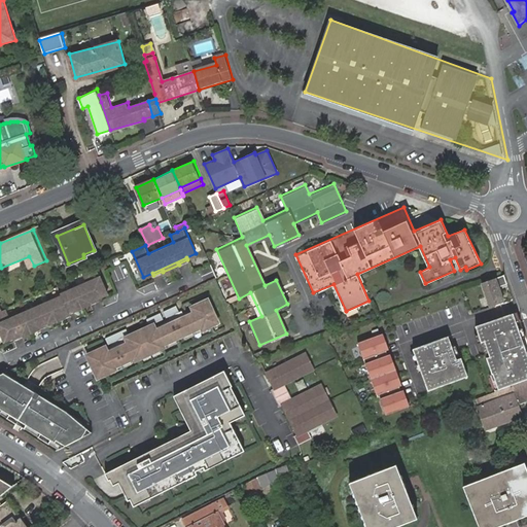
[(2,310),(0,310),(0,329),(5,342),(13,338),(71,312),(70,310),(101,296),(109,292),(97,266),(82,272),(86,281),(62,292),(63,293),(11,317),(6,308),(2,310)]
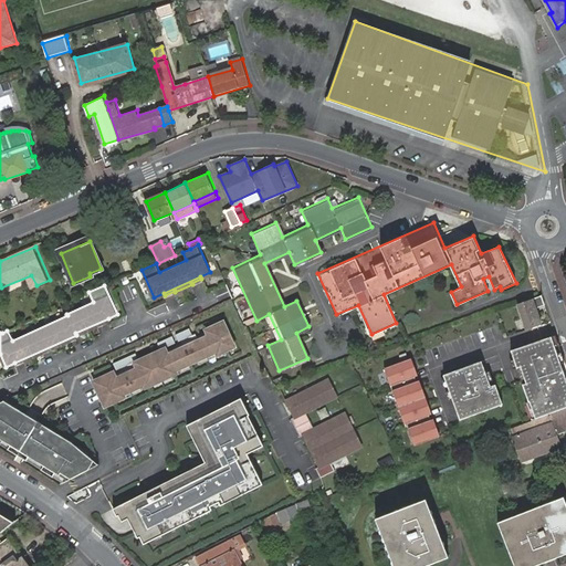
[(545,304),(541,294),(517,303),(526,328),(541,324),(535,307),(545,304)]
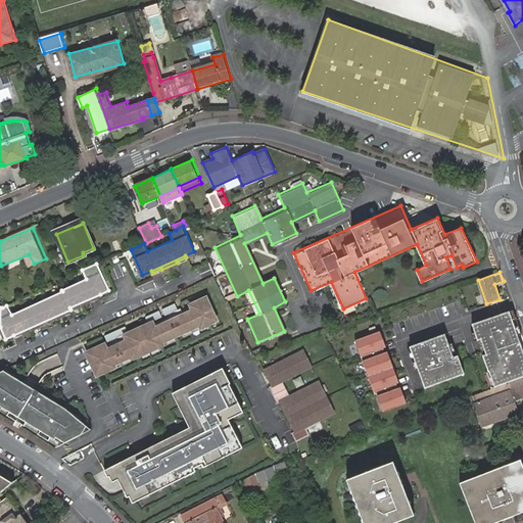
[(100,296),(100,294),(69,307),(70,310),(75,307),(76,308),(92,301),(91,300),(100,296)]
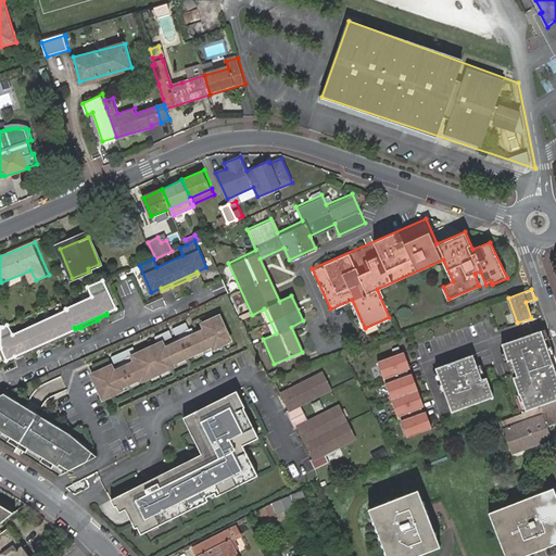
[(171,364),(214,344),(215,348),(232,339),(220,315),(205,321),(207,328),(166,346),(164,341),(134,354),(136,361),(116,369),(113,364),(93,374),(104,397),(122,390),(121,388),(147,375),(148,378),(172,367),(171,364)]
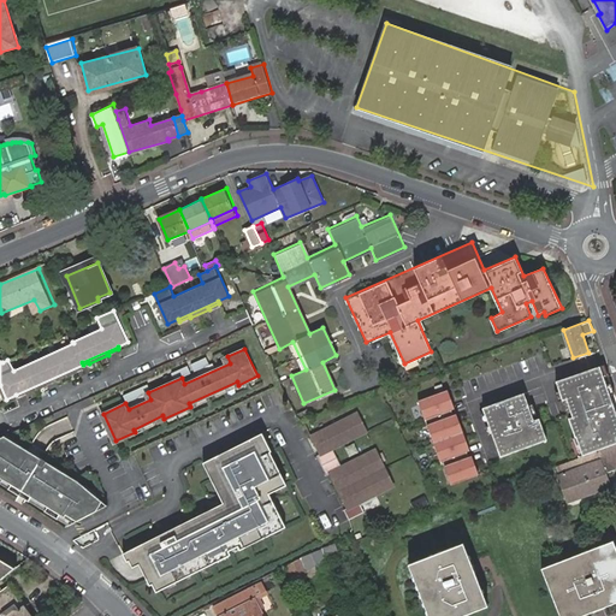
[(211,362),(207,356),(193,362),(196,369),(211,362)]
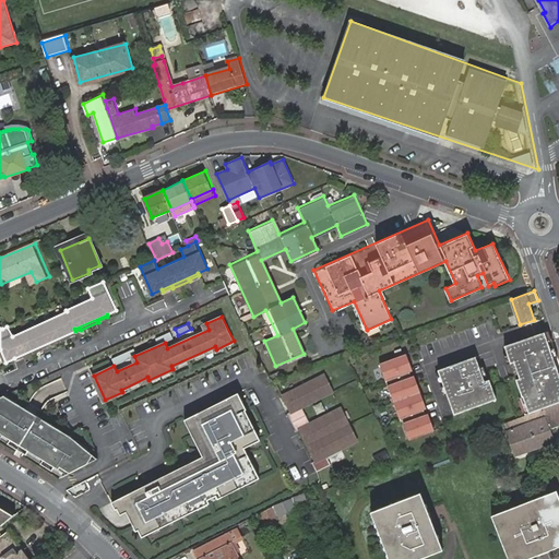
[(175,336),(171,330),(157,337),(159,344),(175,336)]
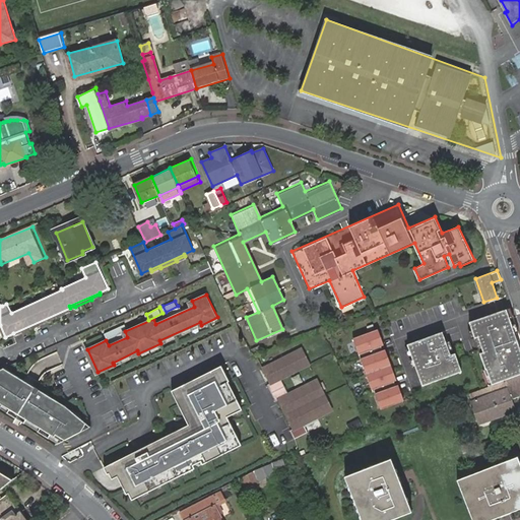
[(70,308),(13,333),(14,335),(24,331),(24,332),(41,325),(41,324),(50,320),(66,313),(71,310),(70,308)]
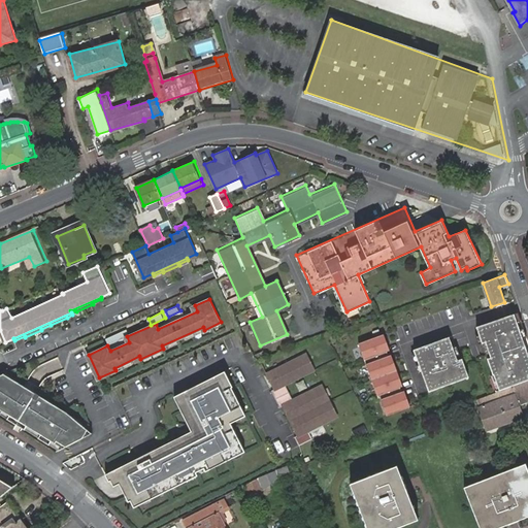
[(527,353),(514,314),(476,327),(498,389),(527,378),(527,353)]
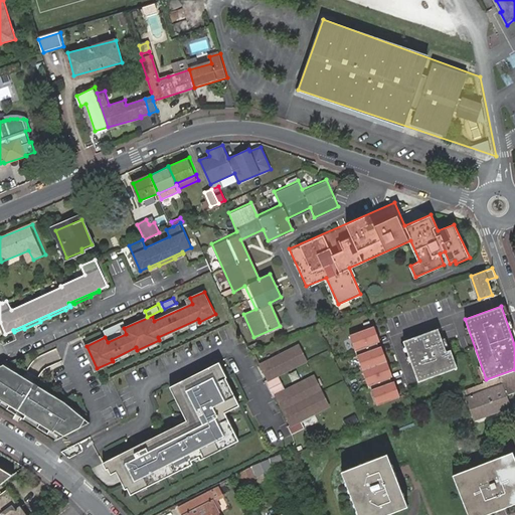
[(107,335),(127,326),(125,320),(105,329),(107,335)]
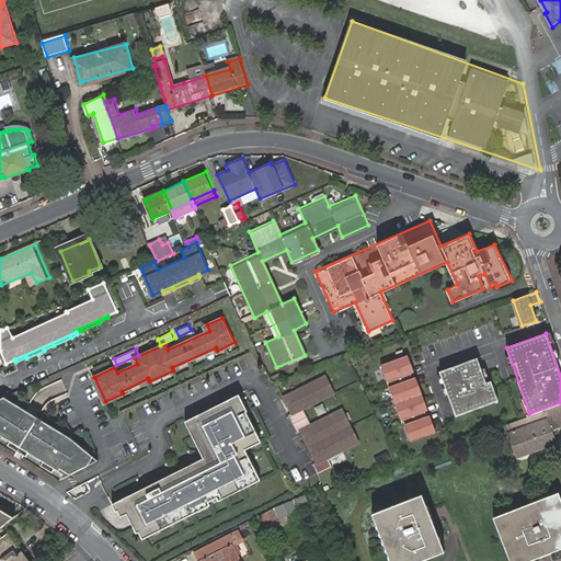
[(411,356),(384,364),(409,444),(436,436),(411,356)]
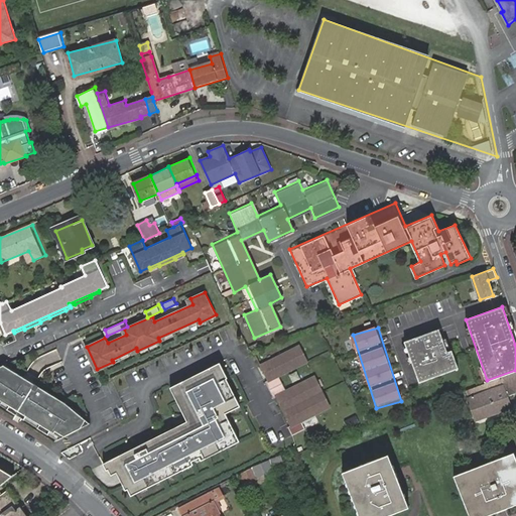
[(438,330),(404,343),(418,383),(458,368),(450,350),(446,352),(438,330)]
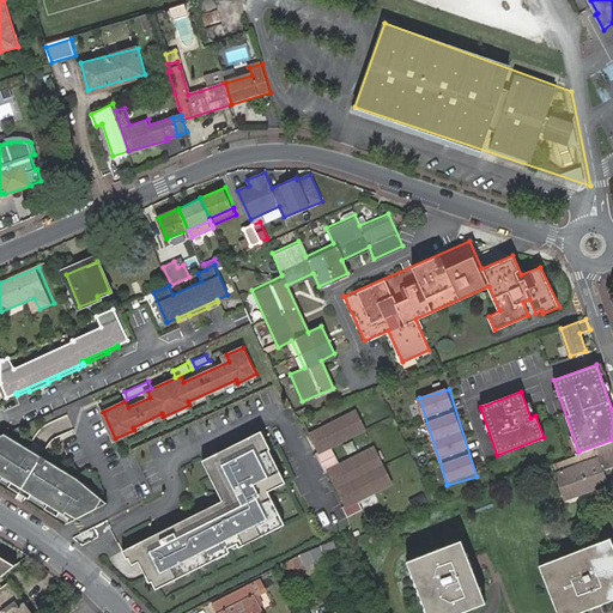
[(390,484),(374,448),(339,463),(331,445),(364,429),(356,411),(310,434),(319,450),(315,453),(325,472),(328,469),(345,505),(341,507),(346,517),(362,509),(357,501),(390,484)]
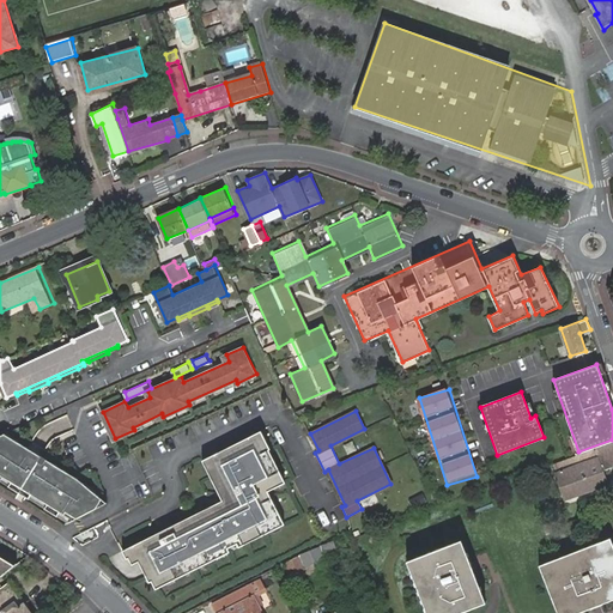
[(284,526),(267,491),(285,483),(268,449),(271,449),(261,430),(202,459),(223,502),(122,551),(127,558),(128,557),(132,564),(139,560),(149,582),(151,581),(156,589),(213,560),(211,554),(220,551),(223,556),(268,534),(284,526)]
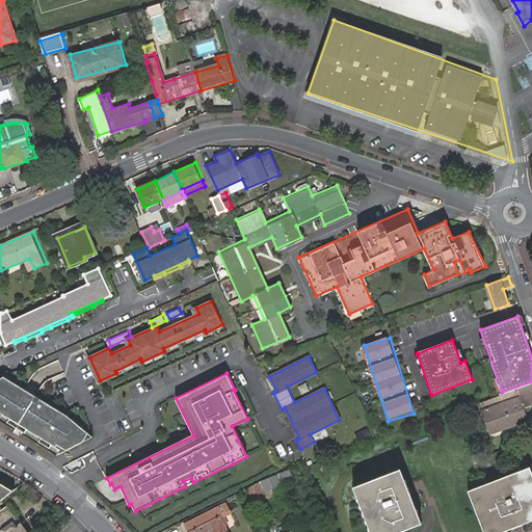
[(0,414),(24,429),(49,445),(61,452),(90,437),(64,419),(3,376),(0,377),(0,414)]
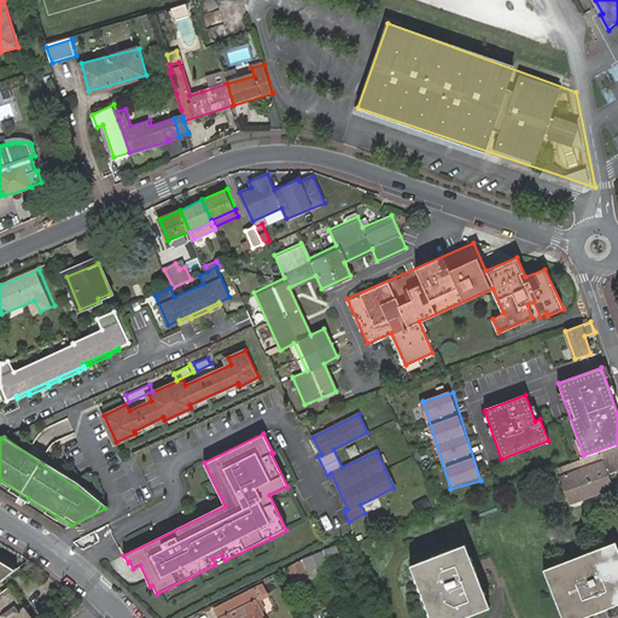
[(617,447),(558,468),(571,505),(613,490),(608,476),(617,471),(617,447)]
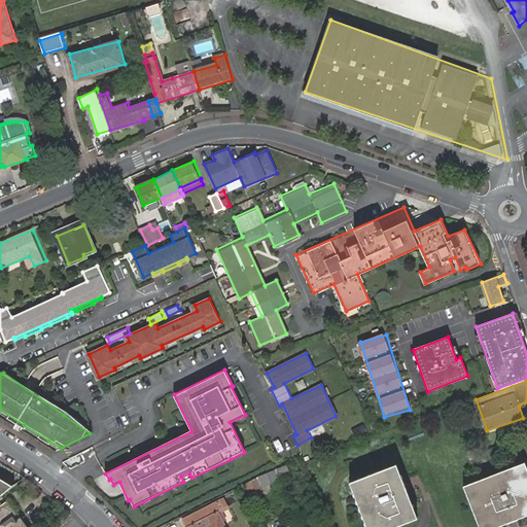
[(24,425),(5,414),(3,418),(21,428),(24,425)]
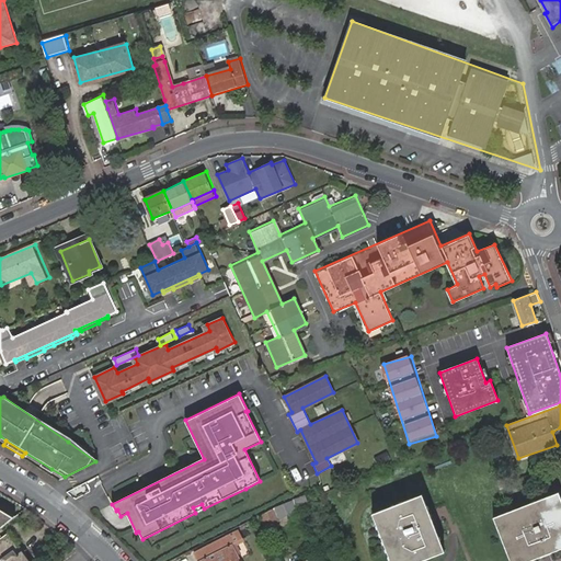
[(375,457),(379,466),(391,460),(387,451),(375,457)]
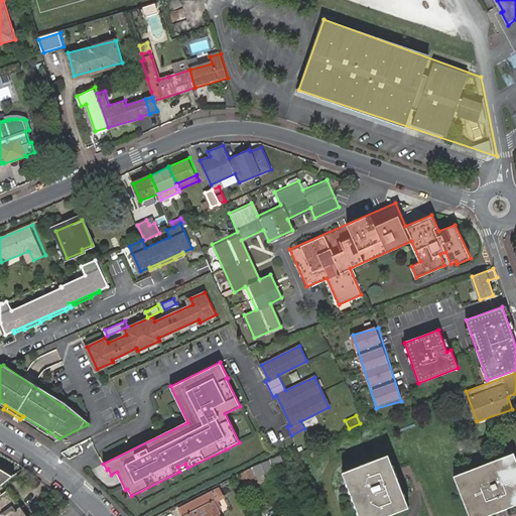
[(47,431),(37,425),(34,428),(45,435),(47,431)]
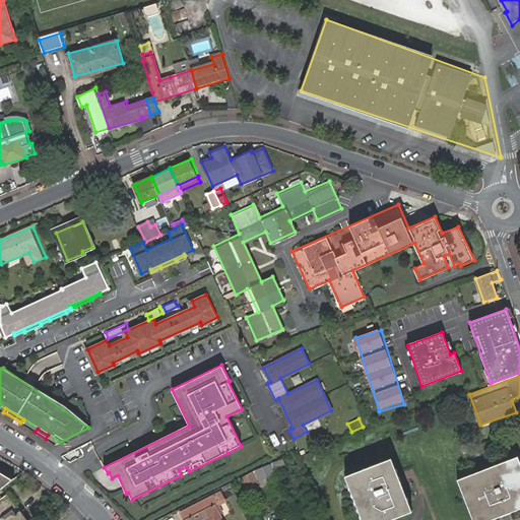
[(275,448),(281,446),(277,435),(272,437),(275,448)]
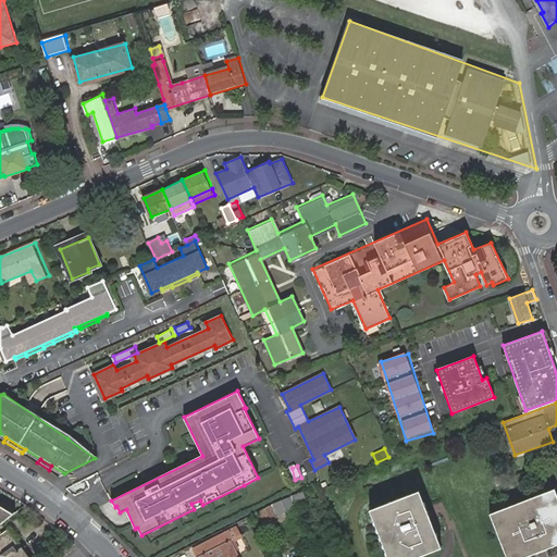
[(556,490),(556,487),(491,510),(506,556),(521,556),(556,545),(556,490)]
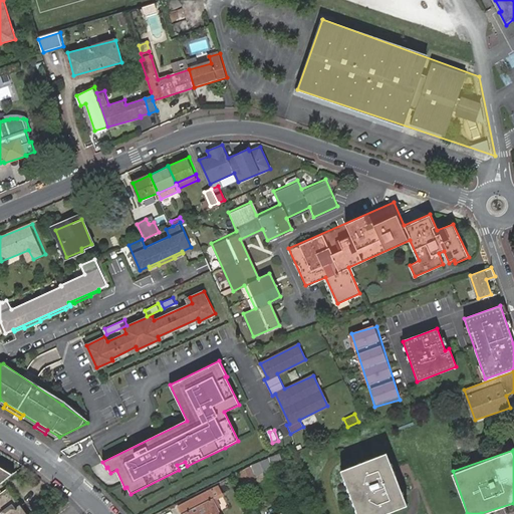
[(278,452),(265,459),(270,469),(283,462),(278,452)]
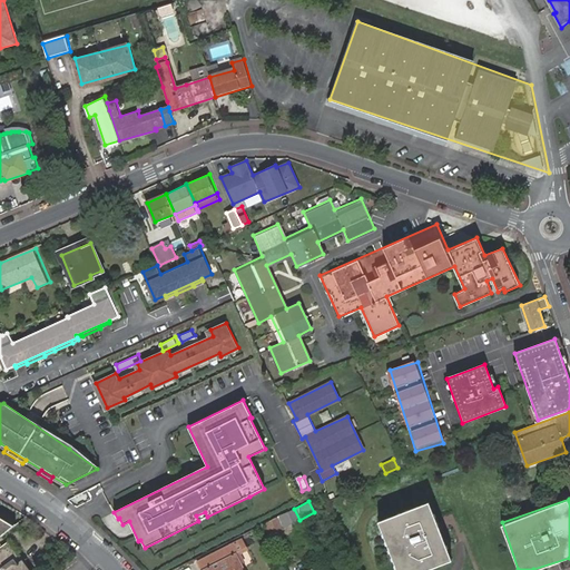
[(426,504),(376,524),(393,569),(425,569),(449,561),(434,524),(426,504)]
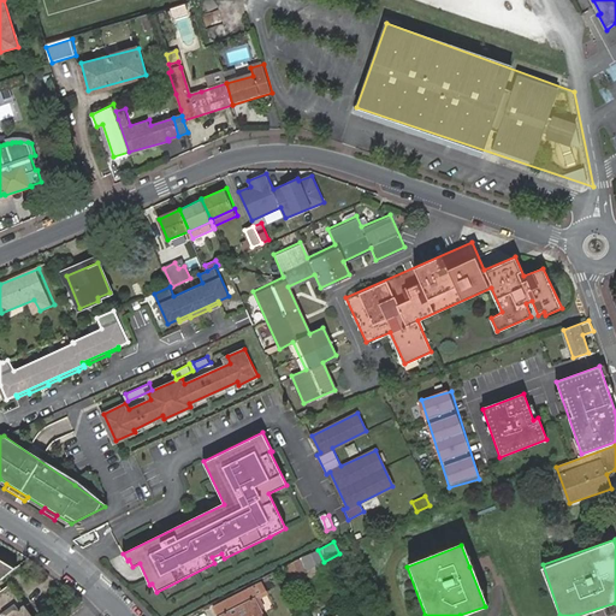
[(324,562),(318,550),(286,567),(296,588),(309,582),(314,591),(333,581),(324,562)]
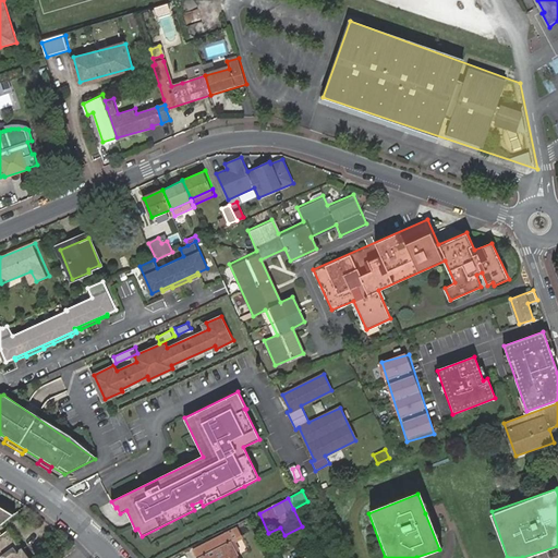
[(0,524),(10,517),(0,510),(0,524)]
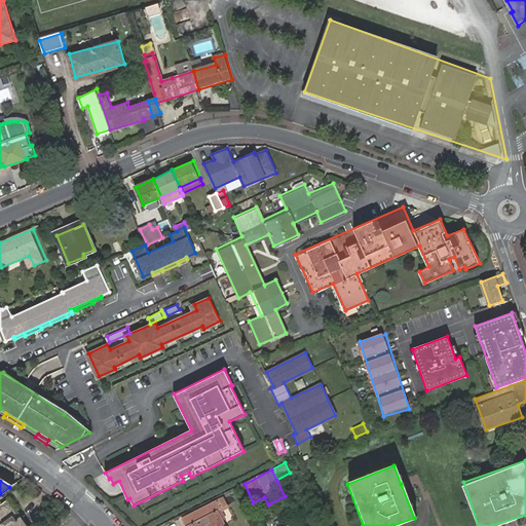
[(223,496),(215,500),(219,506),(221,505),(227,503),(223,496)]
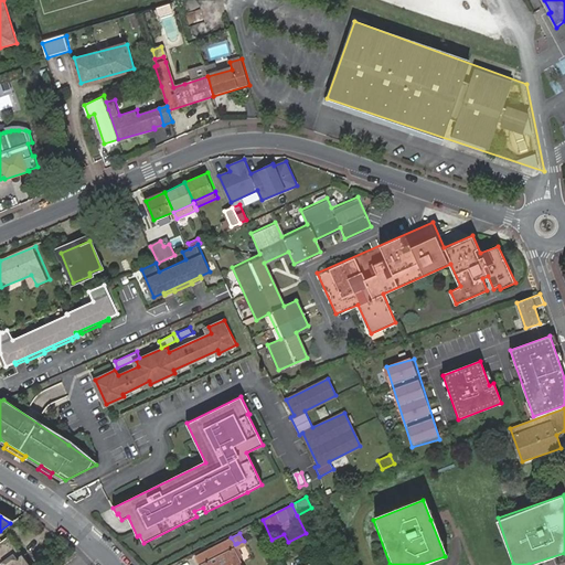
[(0,542),(0,564),(28,564),(22,556),(14,562),(10,553),(17,548),(18,547),(10,536),(0,542)]
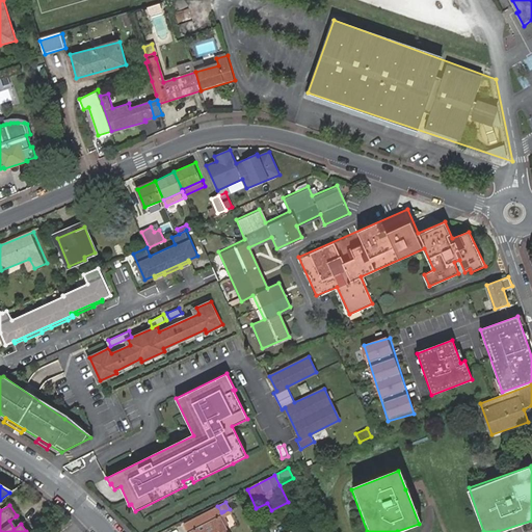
[(221,512),(217,506),(184,524),(188,531),(230,531),(228,527),(230,526),(223,511),(221,512)]
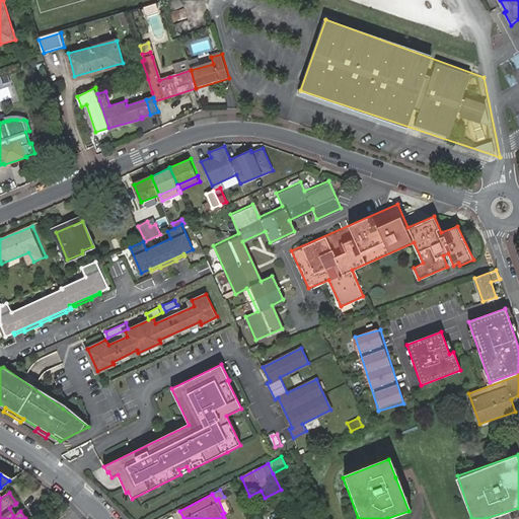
[(13,516),(20,511),(15,504),(9,508),(13,516)]
